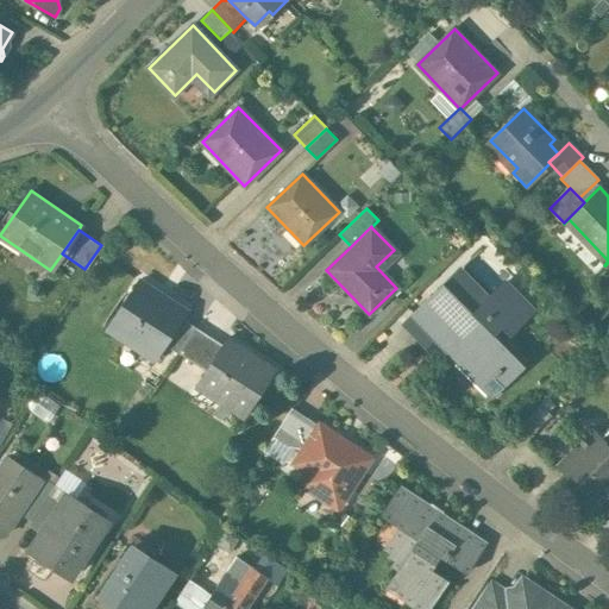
[(489,299),(459,269),(426,302),(447,325),(433,340),(456,364),(459,360),(485,387),(501,371),(507,377),(520,364),(493,336),(501,327),(508,336),(529,315),(513,299),(516,295),(504,283),(489,299)]
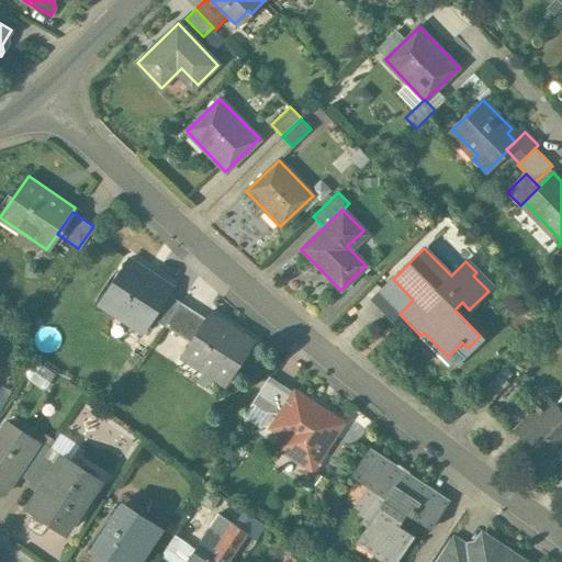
[(172,287),(127,258),(98,304),(143,333),(172,287)]
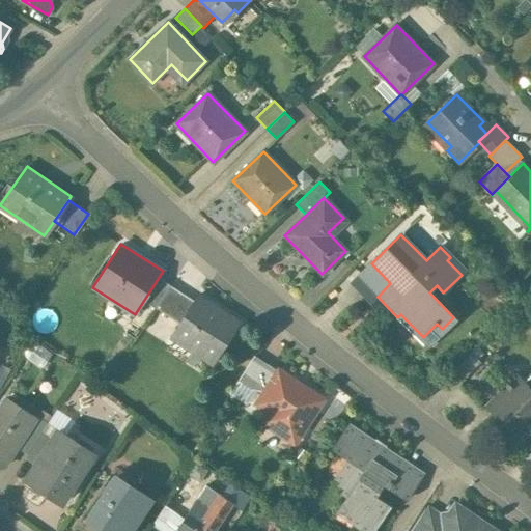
[(371,263),(352,283),(370,303),(378,297),(390,283),(371,263)]
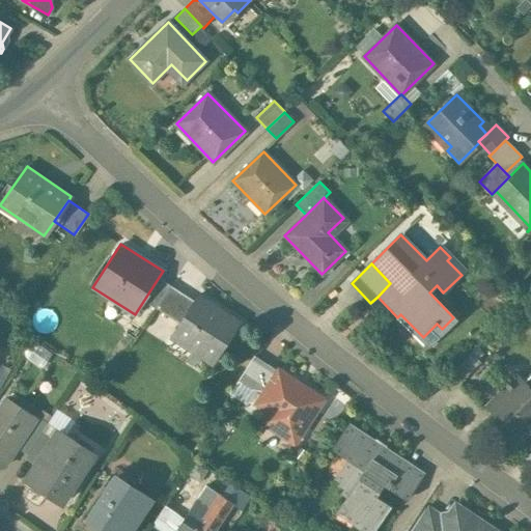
[(193,302),(171,287),(156,309),(178,324),(193,302)]
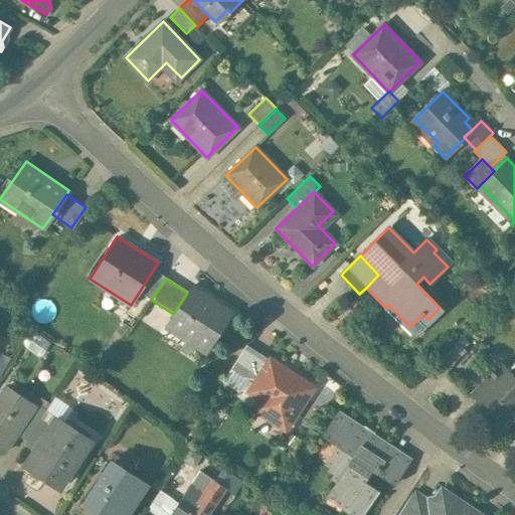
[(232,315),(190,287),(187,293),(173,314),(164,327),(205,354),(232,315)]
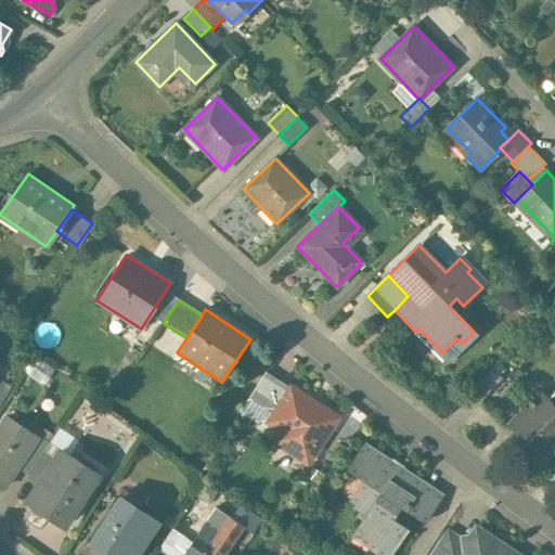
[(492,369),(473,388),(483,398),(503,379),(492,369)]
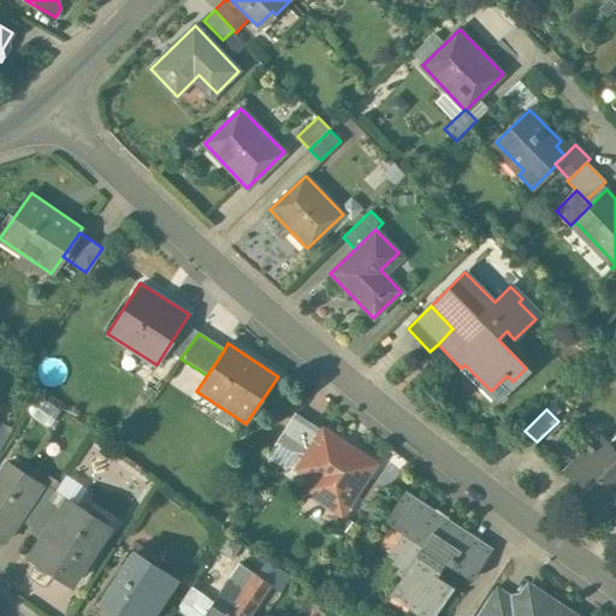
[(324,431),(296,413),(277,442),(306,460),(324,431)]
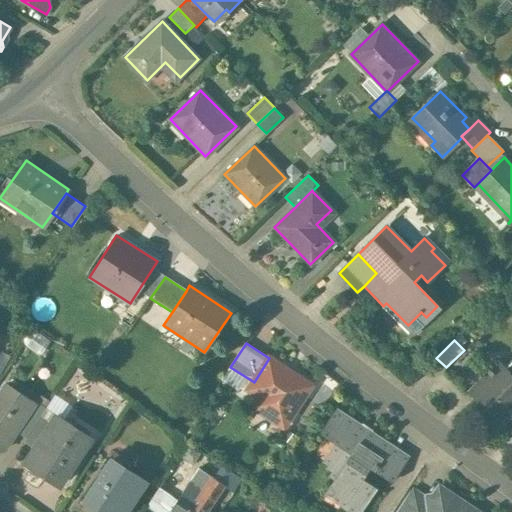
[(311,386),(269,358),(254,382),(249,389),(264,399),(257,409),(284,427),(311,386)]
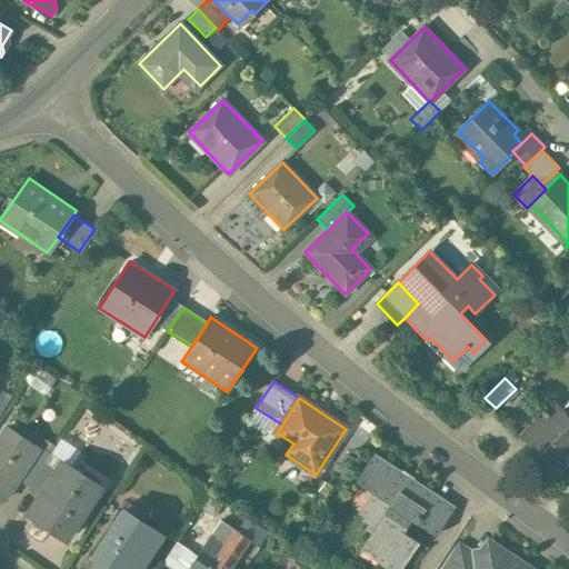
[(555,401),(545,410),(543,409),(540,412),(541,413),(519,436),(548,465),(545,468),(555,478),(568,463),(568,402),(562,409),(555,401)]
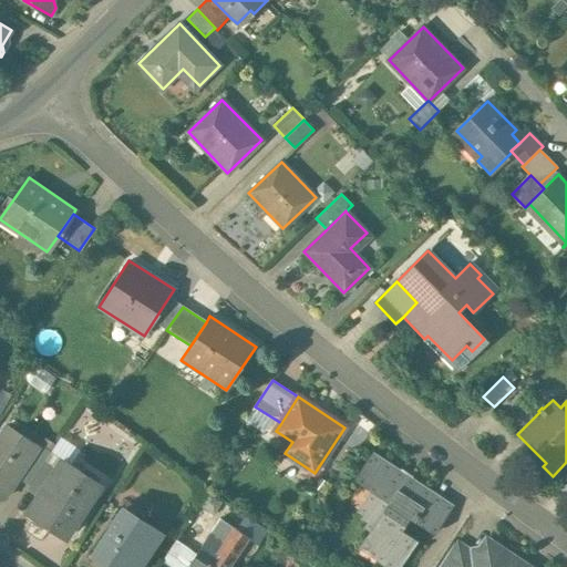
[(8,426),(0,437),(0,495),(4,498),(18,478),(35,453),(39,447),(8,426)]
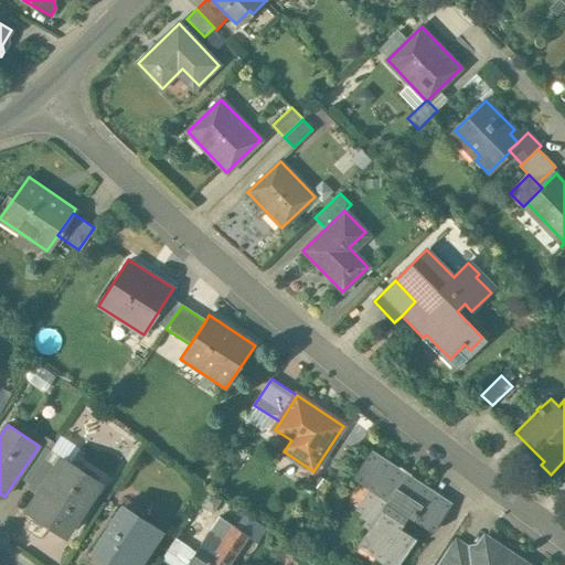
[(35,451),(18,477),(29,483),(45,458),(35,451)]
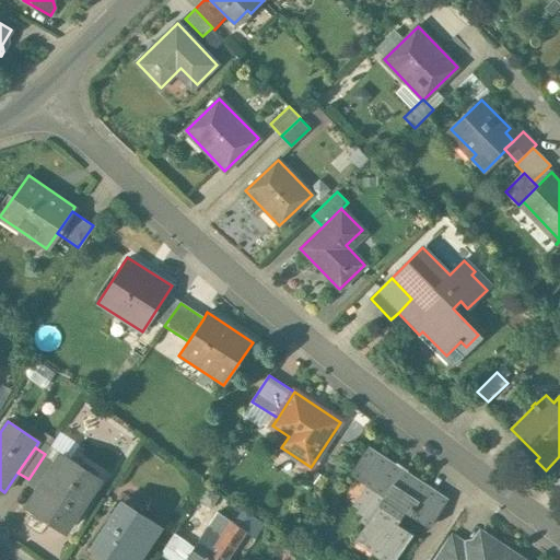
[(370,516),(396,523),(404,511),(409,515),(410,513),(410,512),(424,490),(420,487),(420,486),(407,477),(408,476),(394,466),(368,448),(351,471),(363,480),(366,476),(374,481),(361,500),(370,516)]
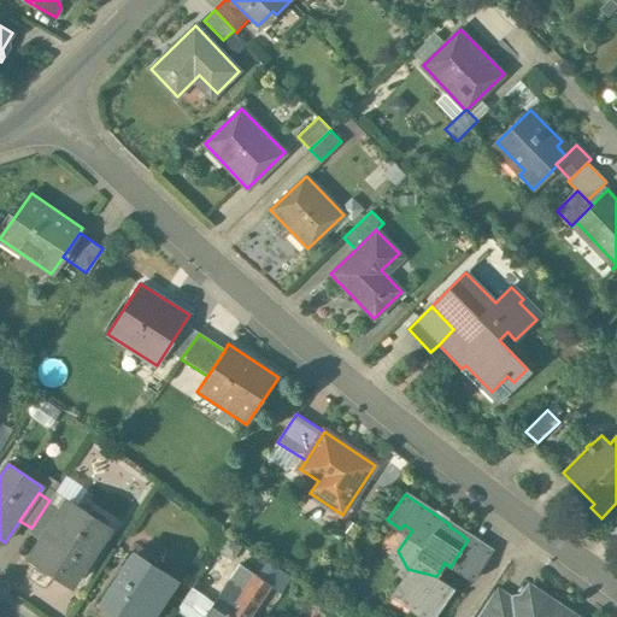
[(50,500),(31,528),(45,538),(63,510),(50,500)]
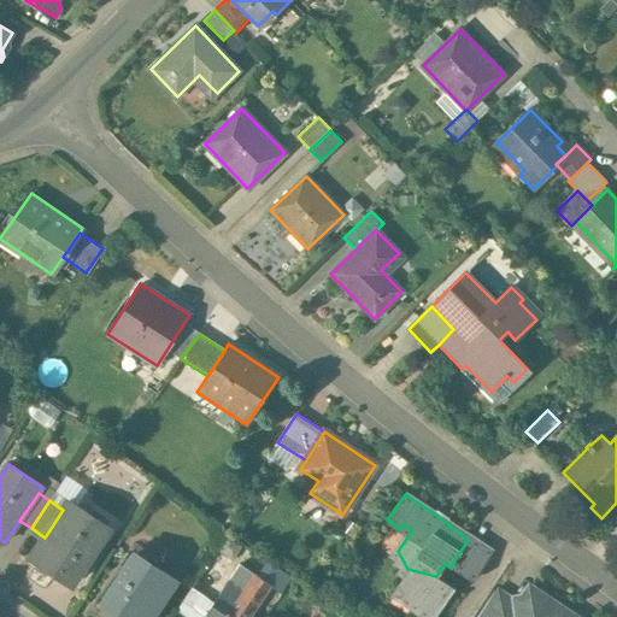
[(110,528),(69,500),(63,510),(45,538),(51,541),(43,552),(54,560),(48,569),(72,585),(110,528)]
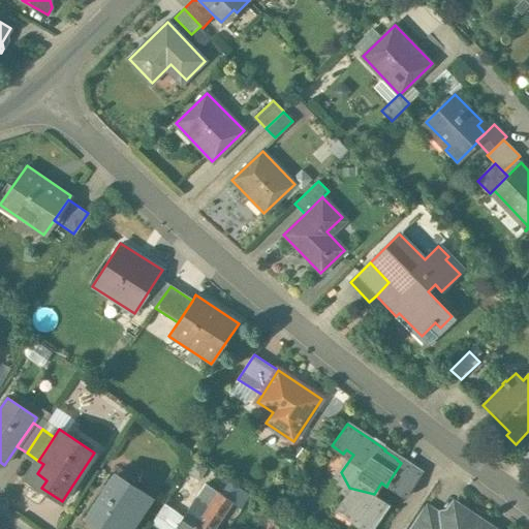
[(211,449),(198,441),(192,449),(205,459),(211,449)]
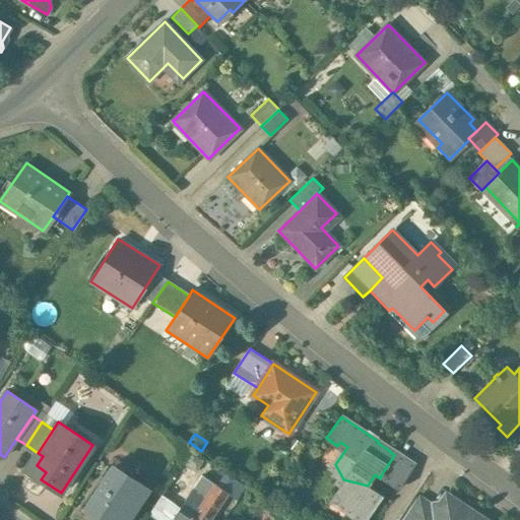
[(413,468),(394,455),(381,475),(381,476),(400,489),(413,468)]
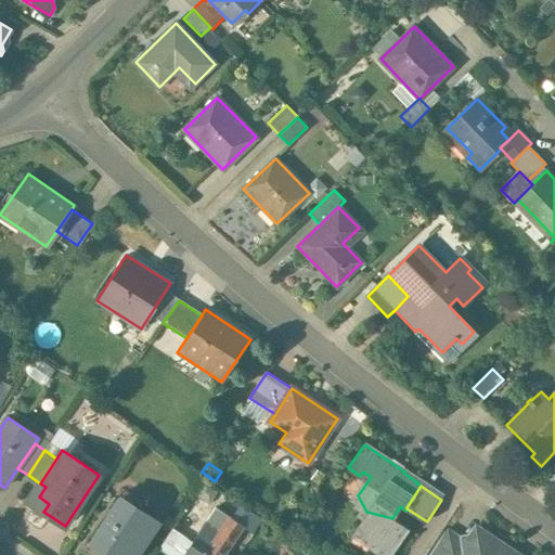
[(155,521),(121,499),(90,544),(105,554),(123,554),(129,547),(136,552),(155,521)]
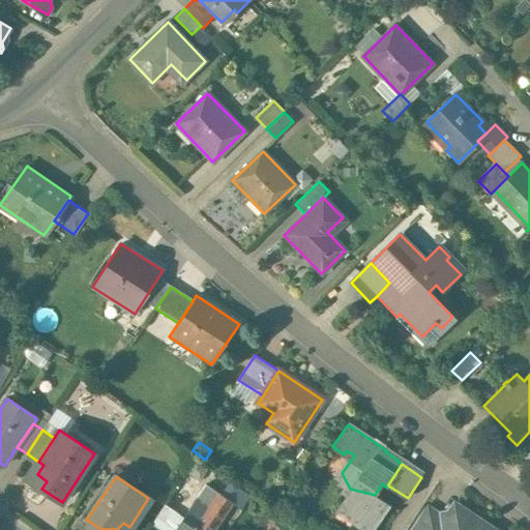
[(375,495),(350,489),(345,491),(348,498),(337,513),(363,529),(372,529),(389,504),(375,495)]
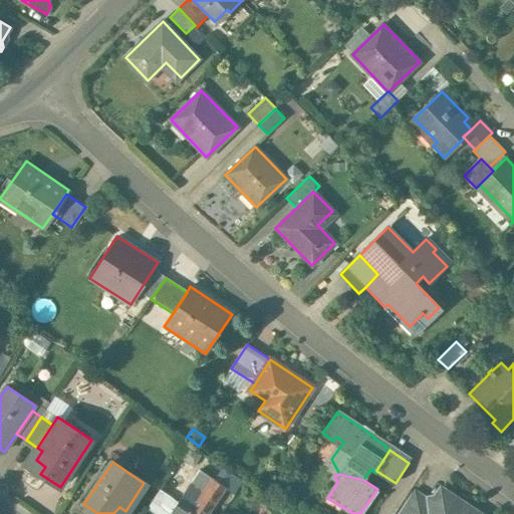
[(203,492),(191,484),(191,483),(172,512),(174,513),(208,513),(226,488),(213,479),(203,492)]
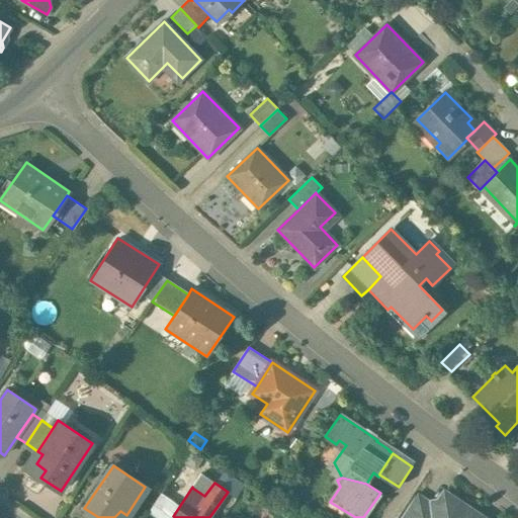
[(481,517),(444,494),(437,505),(428,517),(481,517)]
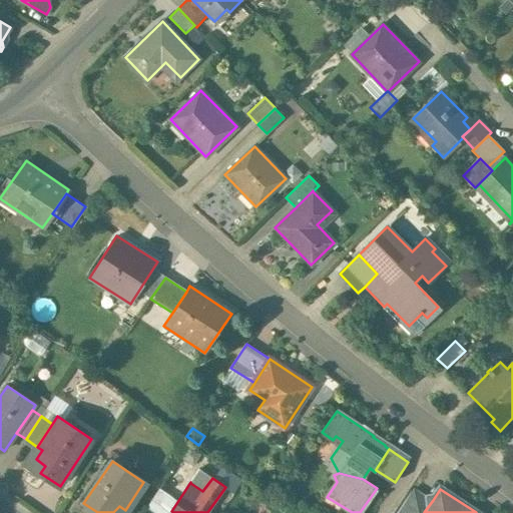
[(417,490),(402,512),(424,512),(433,500),(417,490)]
